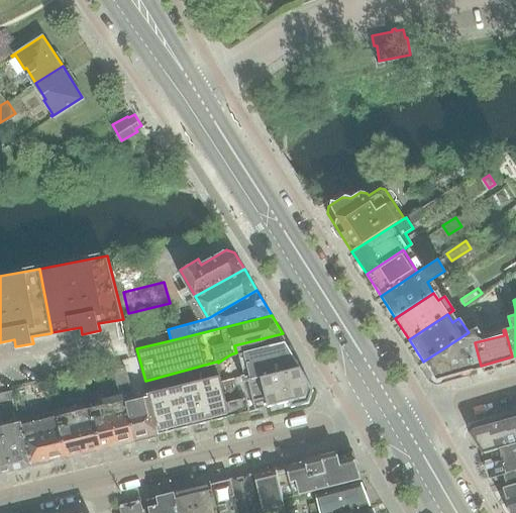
[(423,362),(430,373),(440,377),(481,366),(475,342),(469,332),(423,362)]
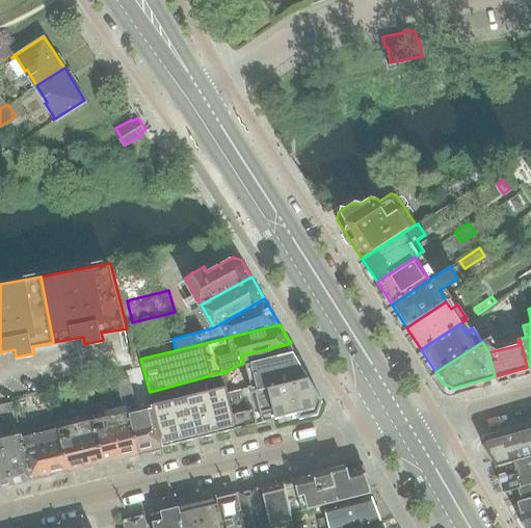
[(311,376),(293,346),(246,359),(253,384),(228,390),(233,412),(247,408),(243,393),(257,390),(311,376)]
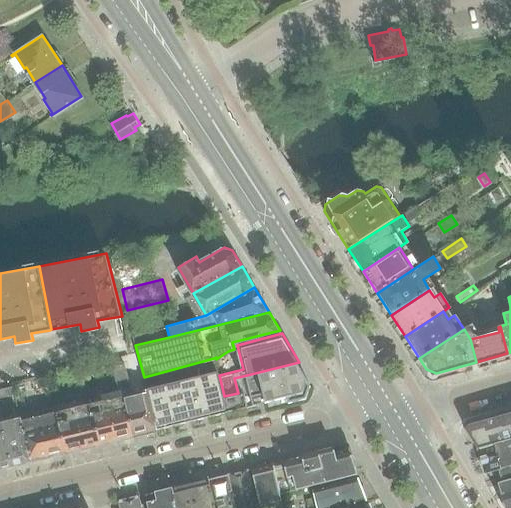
[(113,361),(120,391),(123,390),(134,433),(157,427),(147,389),(134,392),(132,384),(133,384),(128,362),(124,359),(113,361)]
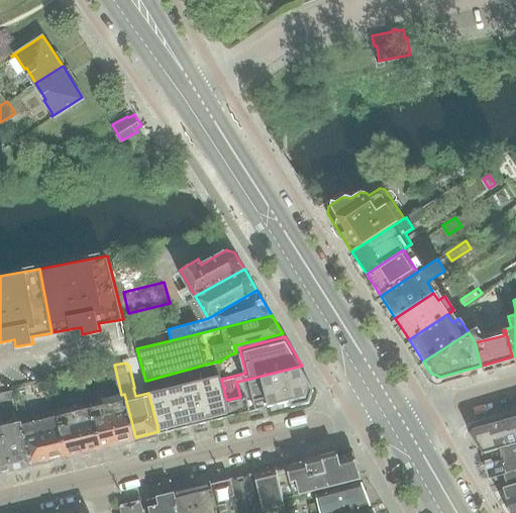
[(315,387),(302,366),(249,379),(256,407),(265,405),(293,399),(295,404),(308,401),(315,387)]
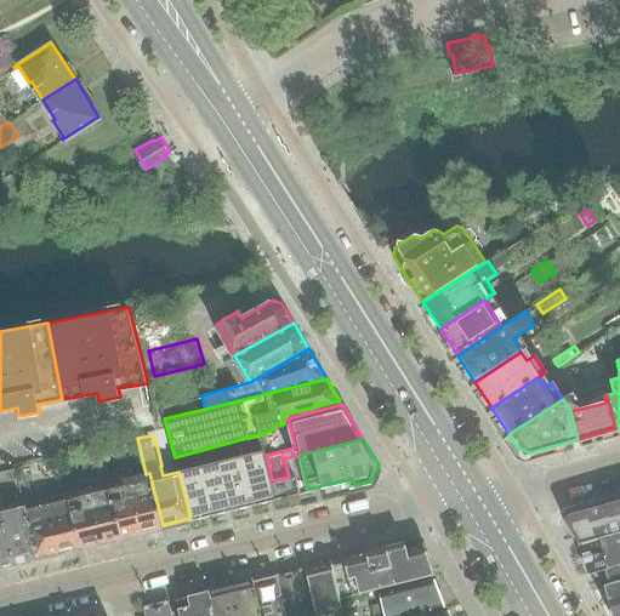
[(250,505),(296,495),(319,489),(318,486),(308,489),(302,491),(299,478),(297,474),(289,477),(272,480),(266,455),(263,449),(238,455),(250,505)]
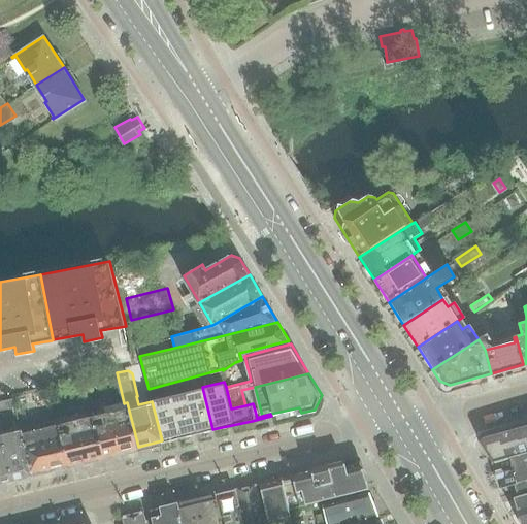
[(196,433),(212,429),(202,387),(186,391),(196,433)]
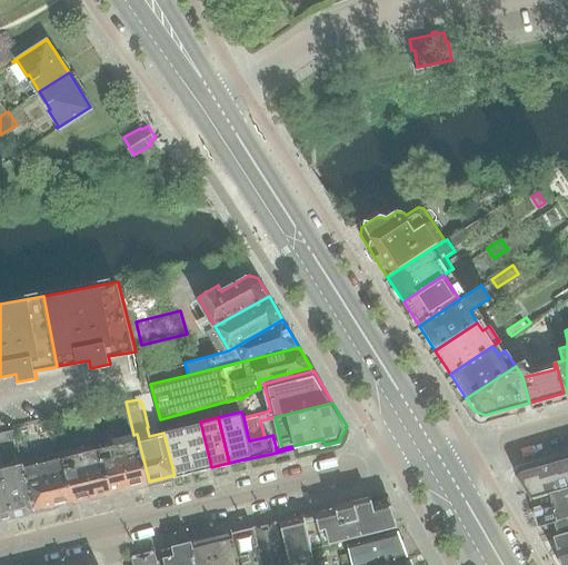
[(182,426),(192,471),(211,467),(200,422),(182,426)]
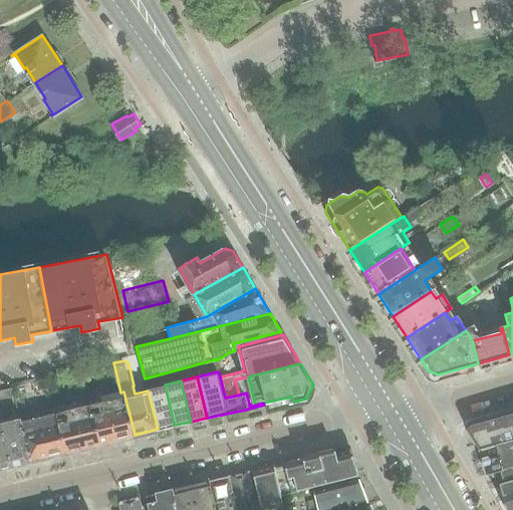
[(158,429),(174,425),(165,385),(148,389),(148,391),(158,429)]
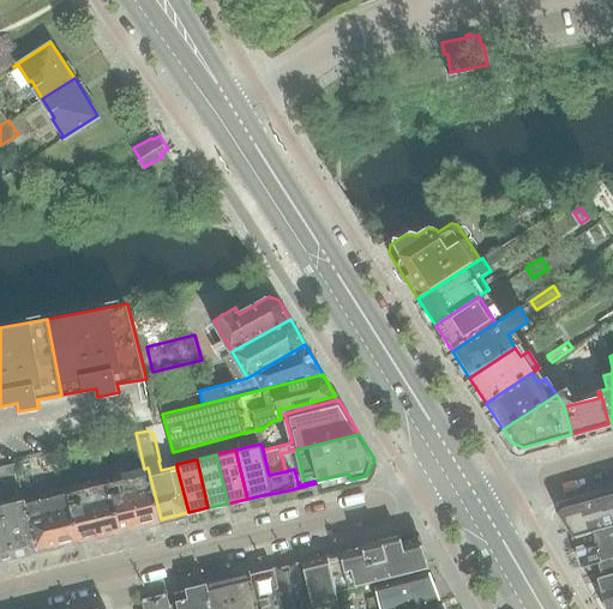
[(0,474),(17,470),(14,462),(0,464),(0,474)]
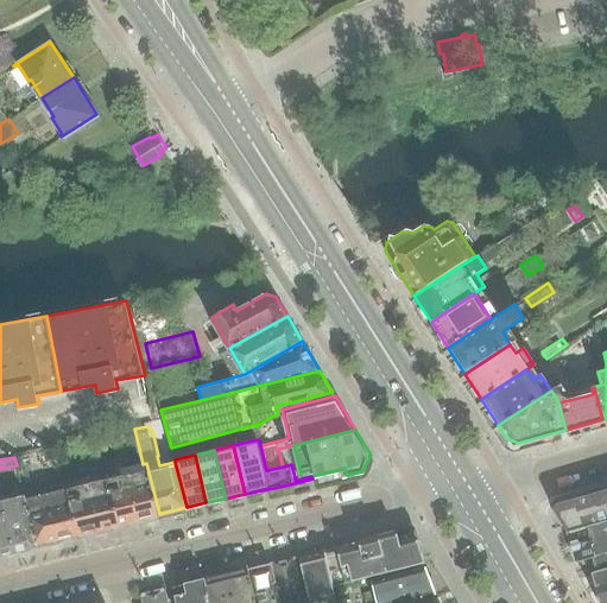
[(119,524),(159,514),(146,463),(143,464),(124,469),(125,474),(107,478),(119,524)]
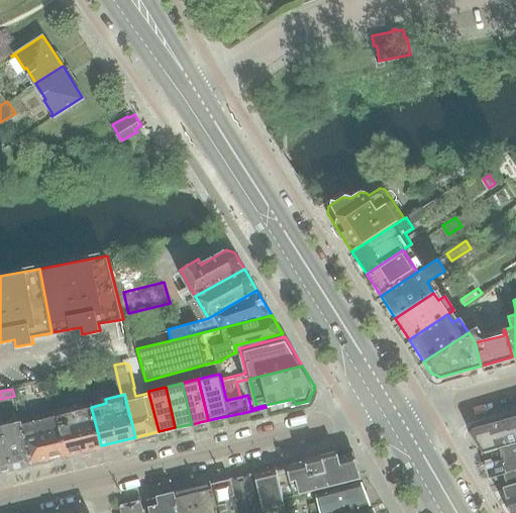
[(101,445),(91,407),(78,410),(77,405),(56,410),(67,454),(101,445)]
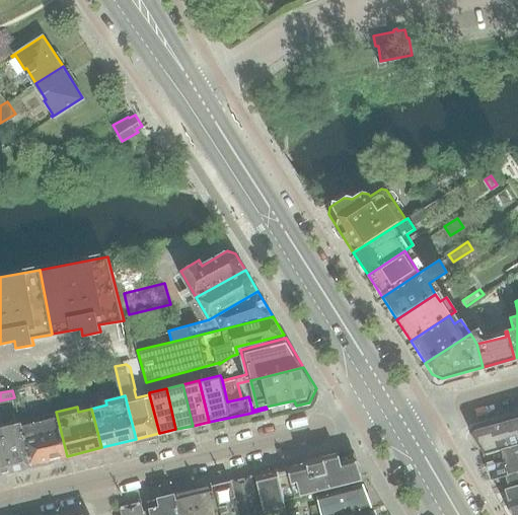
[(37,422),(22,426),(31,464),(67,456),(56,412),(35,417),(37,422)]
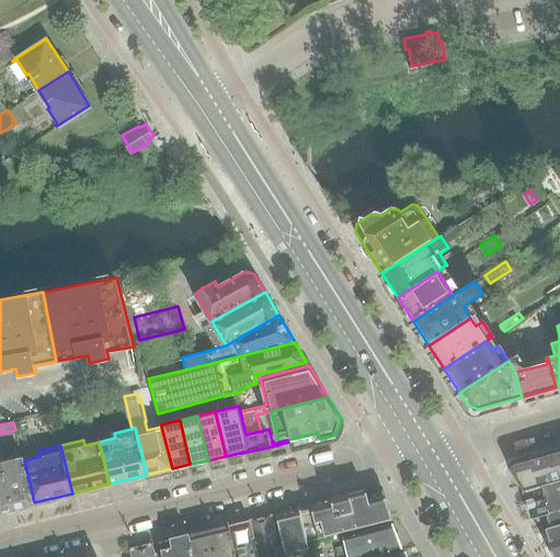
[(559,452),(514,465),(511,473),(523,491),(559,479),(559,452)]
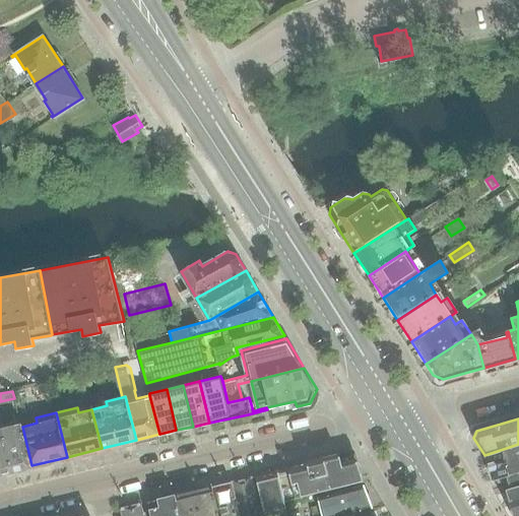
[(0,445),(6,472),(31,465),(22,427),(21,422),(0,427),(0,445)]
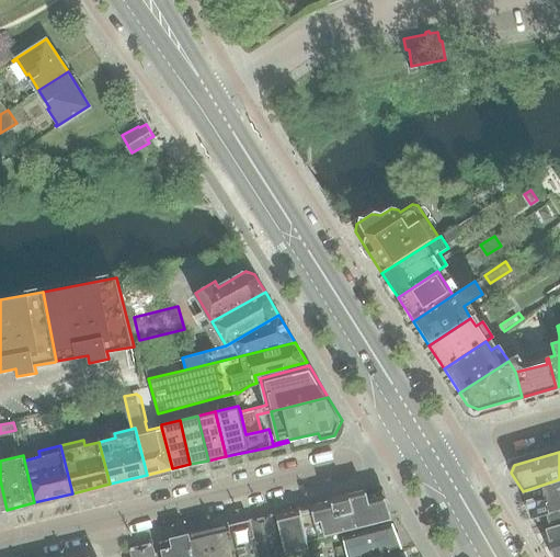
[(559,479),(523,491),(530,518),(559,508),(559,479)]
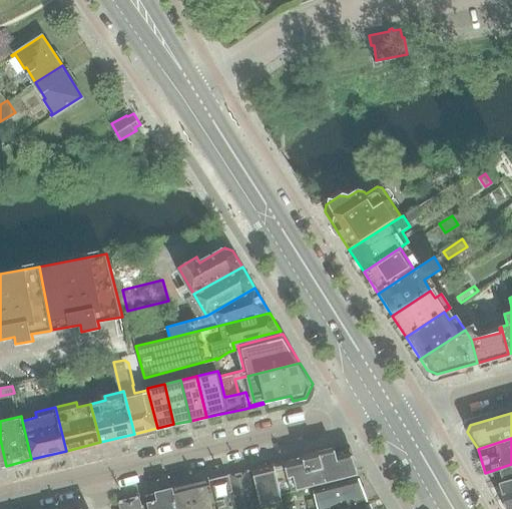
[(349,445),(275,465),(252,468),(263,508),(285,508),(282,493),(358,474),(349,445)]
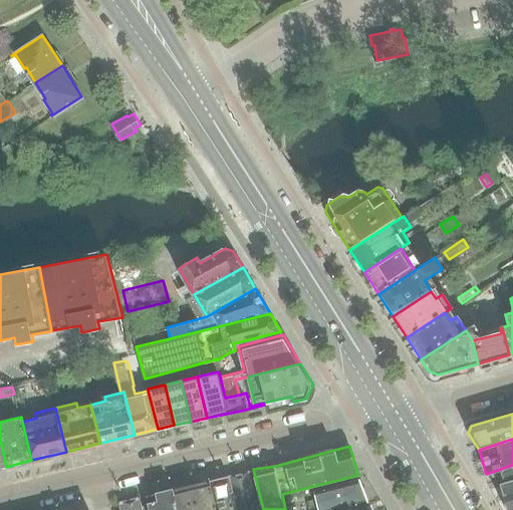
[(250,469),(230,474),(239,509),(259,509),(250,470),(250,469)]
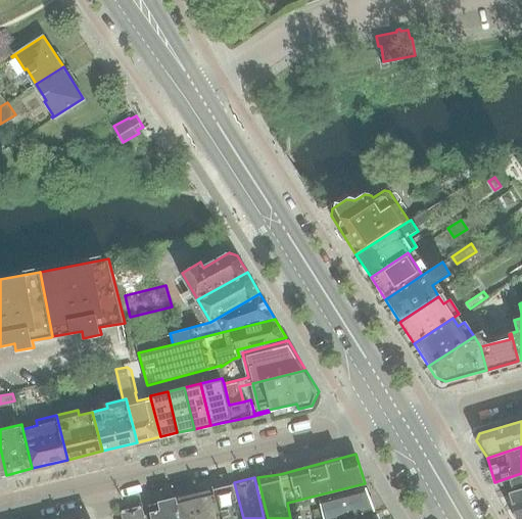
[(243,518),(234,482),(215,487),(219,505),(222,518),(243,518)]
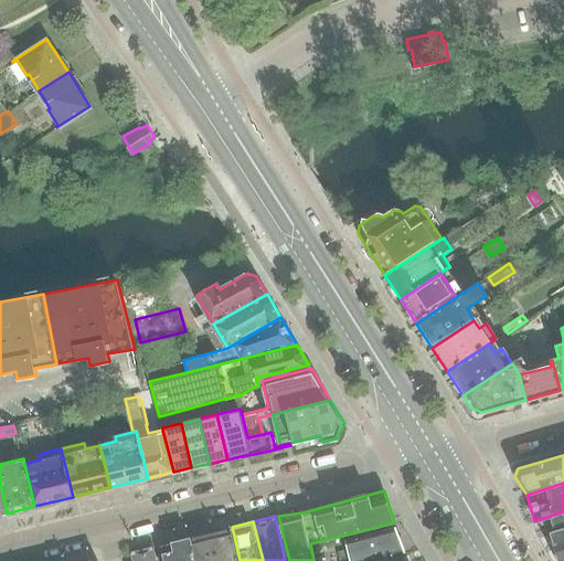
[(352,560),(364,560),(405,550),(397,526),(347,540),(352,560)]
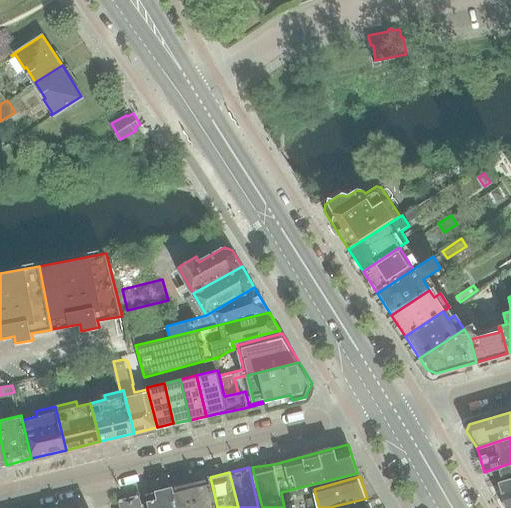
[(184,483),(173,486),(178,507),(217,507),(214,494),(210,477),(184,483)]
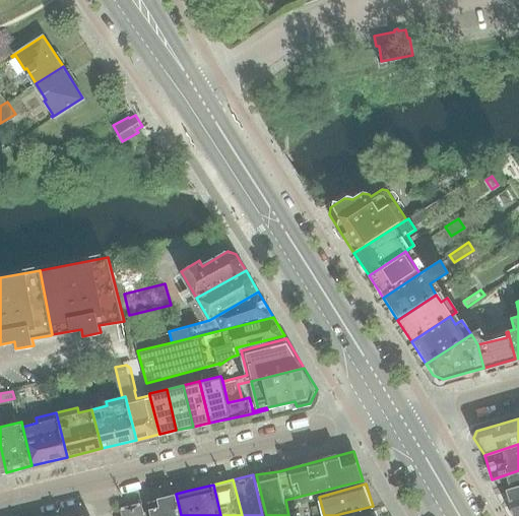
[(512,515),(518,515),(518,486),(506,491),(509,497),(504,500),(512,515)]
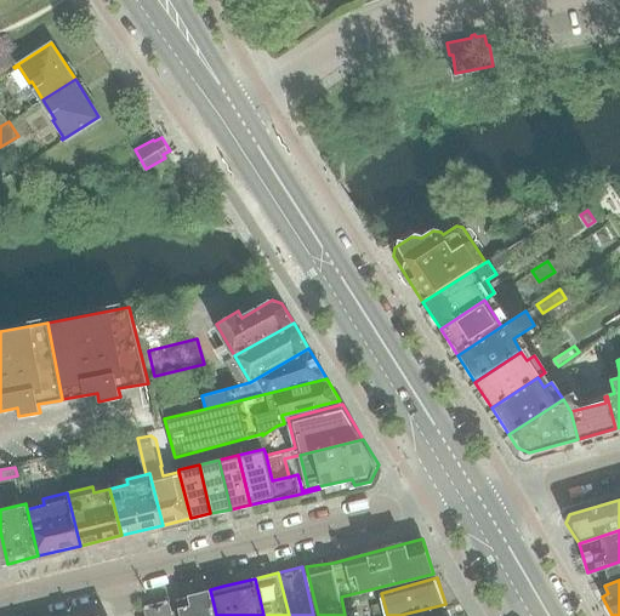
[(216,615),(210,589),(178,597),(181,606),(182,615),(216,615)]
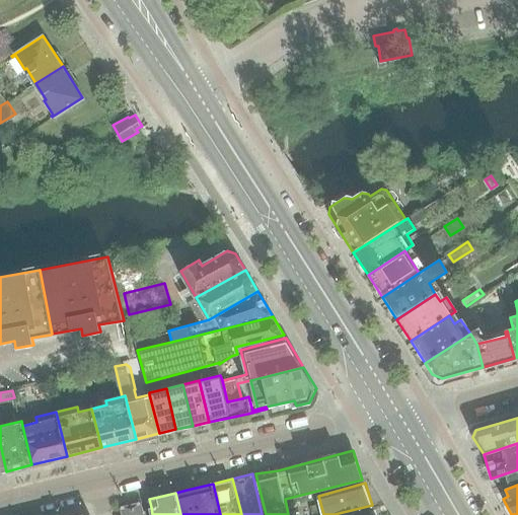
[(123,514),(118,514),(152,514),(151,507),(145,509),(143,501),(121,506),(123,514)]
